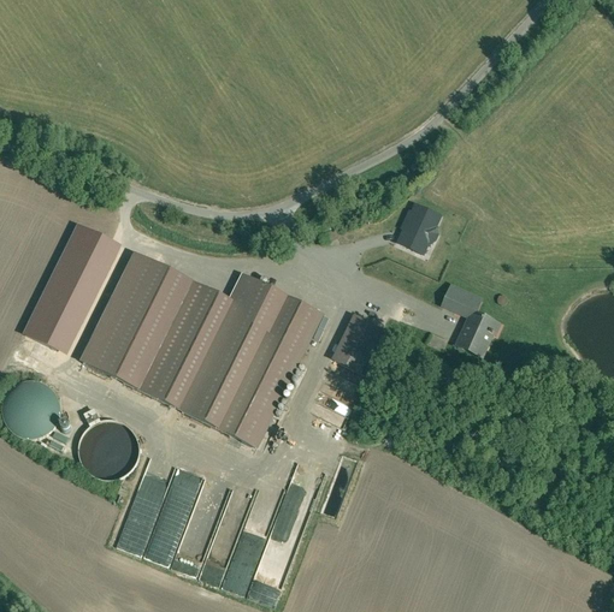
[(440,214),(412,202),(408,209),(406,208),(399,227),(401,230),(395,243),(421,255),(426,244),(429,244),(434,241),(437,233),(436,226),(435,226),(440,214)]
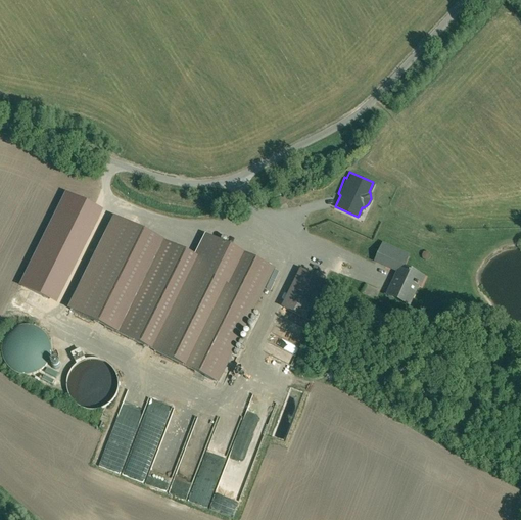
[(320,188),(313,184),(311,189),(317,193),(320,188)]
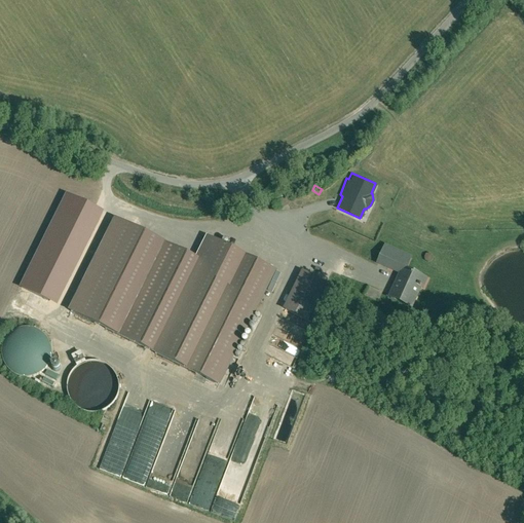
[(281,192),(270,197),(272,201),(274,208),(286,202),(283,196),(281,192)]
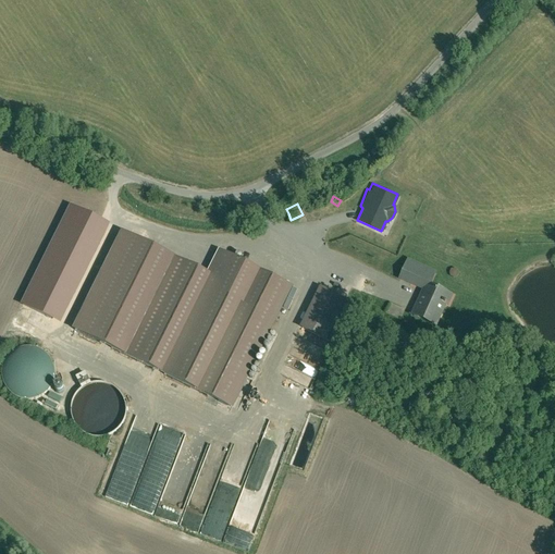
[(205,270),(120,228),(71,327),(160,371),(209,272),(205,270)]
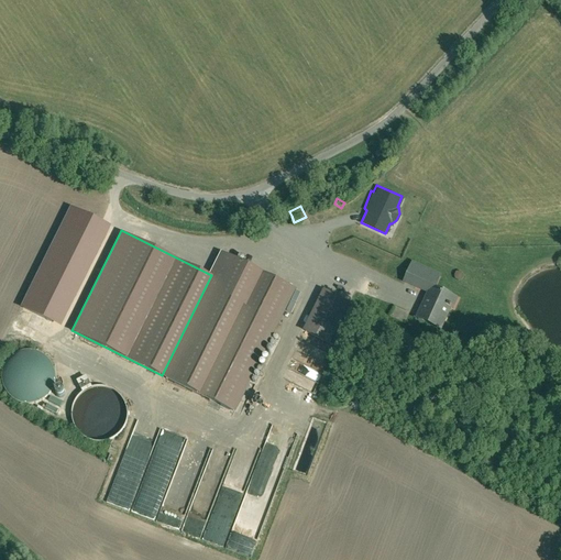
[(295,286),(219,249),(207,273),(211,275),(162,375),(233,410),(295,286)]
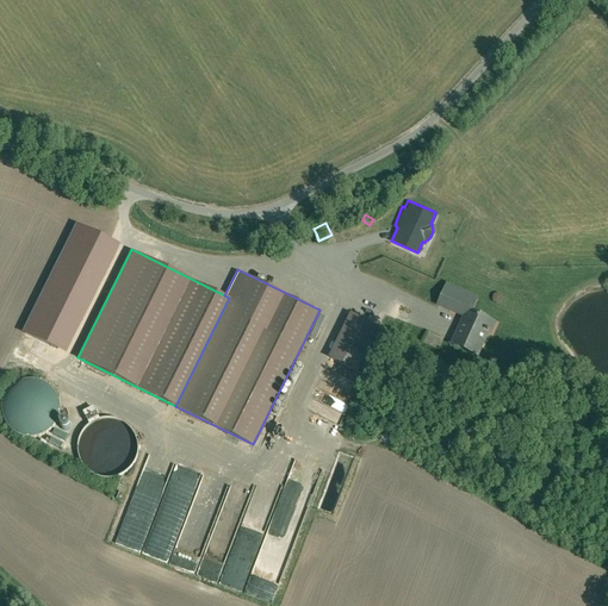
[(445,282),(436,301),(448,307),(453,298),(469,304),(472,295),(445,282)]
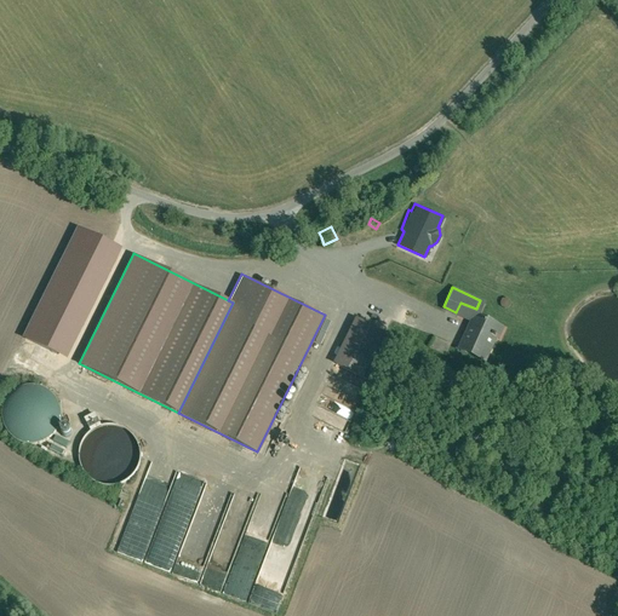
[(496,324),(474,314),(476,309),(461,303),(456,312),(470,320),(467,328),(468,328),(458,347),(482,358),(493,335),(495,335),(495,333),(492,332),(496,324)]
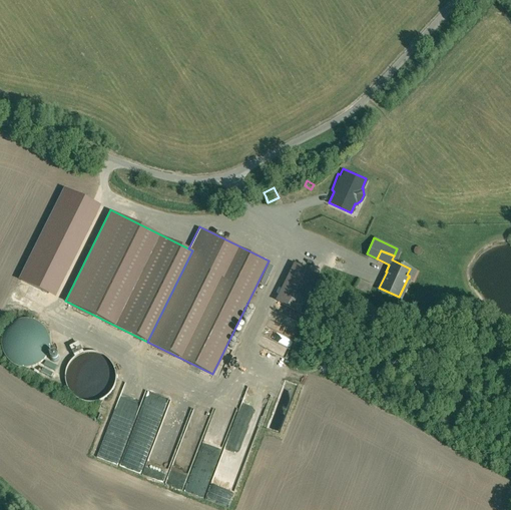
[(316,274),(294,263),(276,300),(298,311),(316,274)]
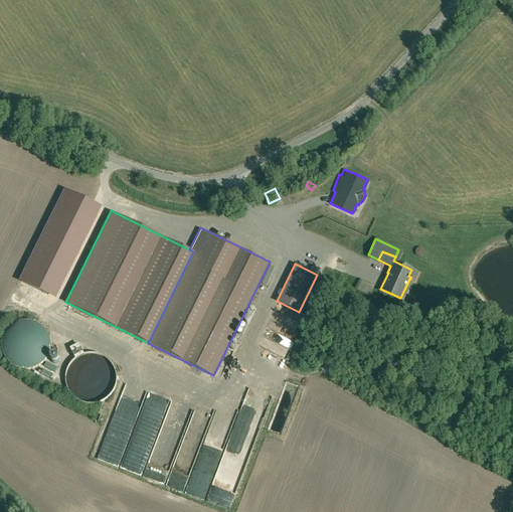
[(39,363),(45,358),(48,350),(49,343),(48,334),(43,326),(36,321),(28,318),(19,318),(11,321),(4,327),(0,335),(0,351),(4,358),(9,364),(17,367),(25,368),(32,367),(39,363)]
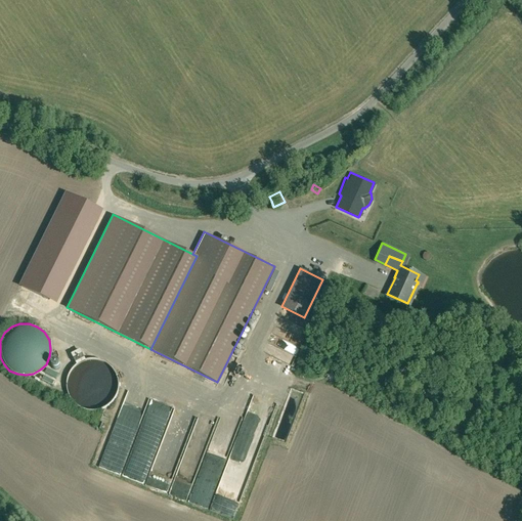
[(279,337),(275,344),(295,353),(298,346),(279,337)]
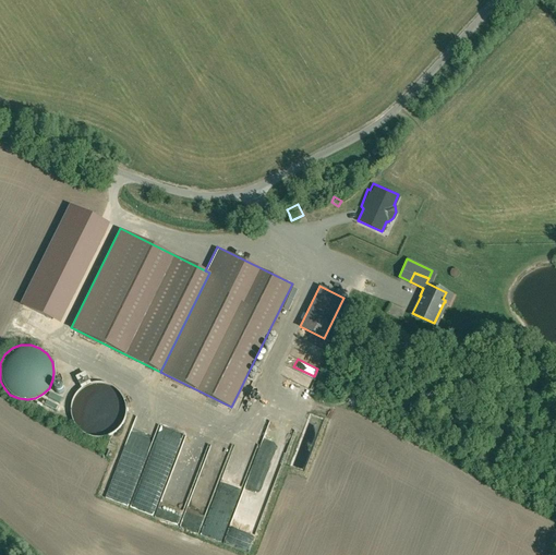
[(113,430),(120,424),(123,417),(124,408),(122,398),(118,390),(110,384),(100,381),(92,381),(82,385),(75,390),(71,399),(69,409),(71,418),(74,425),(81,431),(88,434),(97,436),(106,434),(113,430)]
